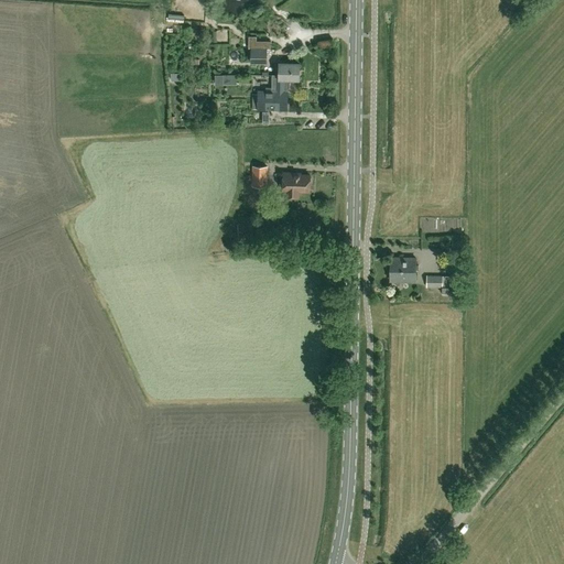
[(252,36),(251,63),(267,63),(268,36),(252,36)]
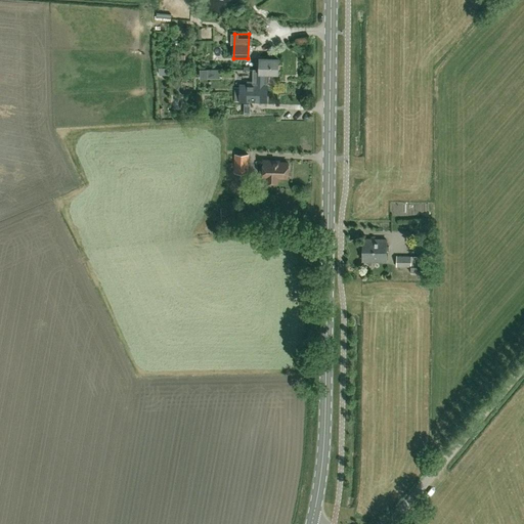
[(260,58),(259,70),(253,70),(253,77),(264,77),(264,73),(278,73),(278,59),(260,58)]
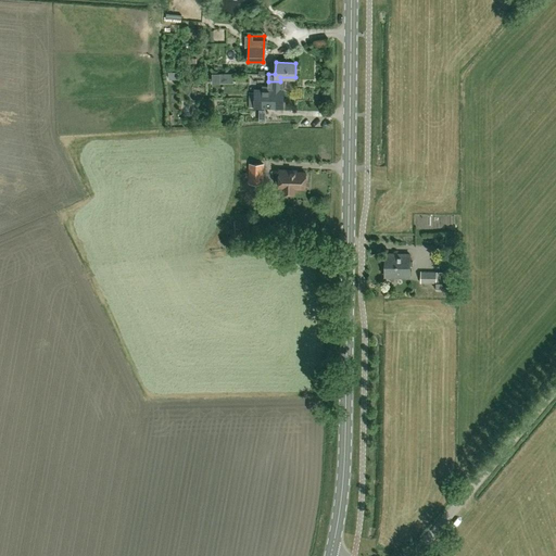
[(280,90),(280,81),(268,81),(268,87),(262,87),(262,90),(254,89),(254,92),(249,92),(249,108),(283,108),(283,90),(280,90)]
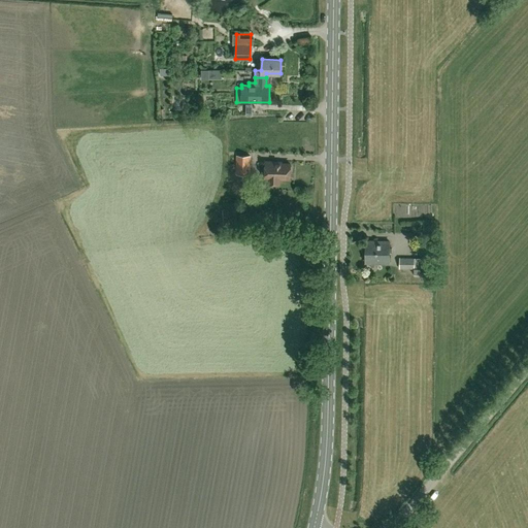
[(229,173),(235,173),(235,174),(251,175),(252,156),(236,155),(235,164),(230,164),(229,173)]
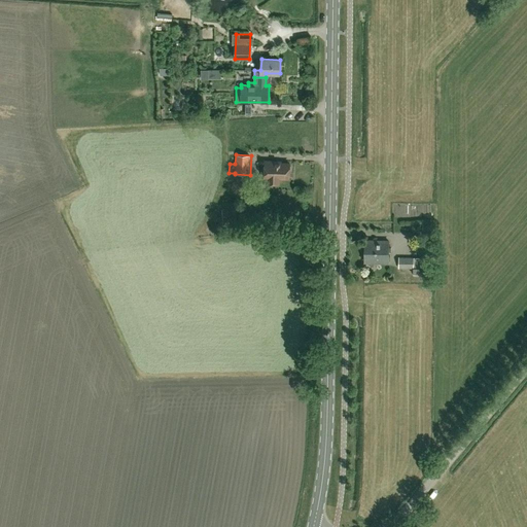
[(275,162),(265,162),(265,178),(269,178),(269,183),(279,183),(279,178),(289,179),(289,173),(291,171),(291,167),(289,166),(289,164),(276,164),(276,163),(275,163),(275,162)]
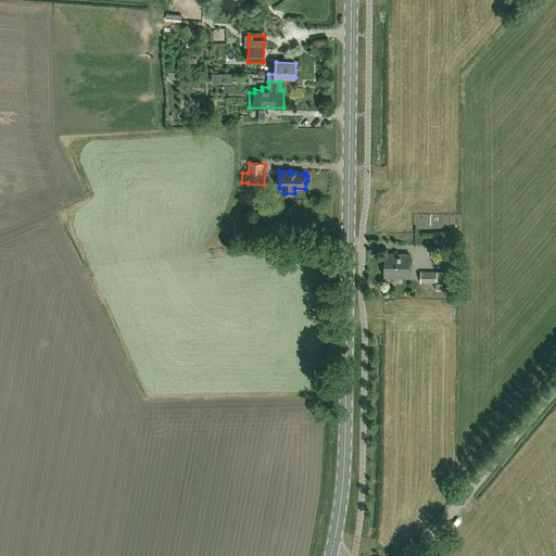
[(252,236),(256,236),(256,235),(263,236),(264,218),(256,218),(256,229),(252,229),(252,236)]
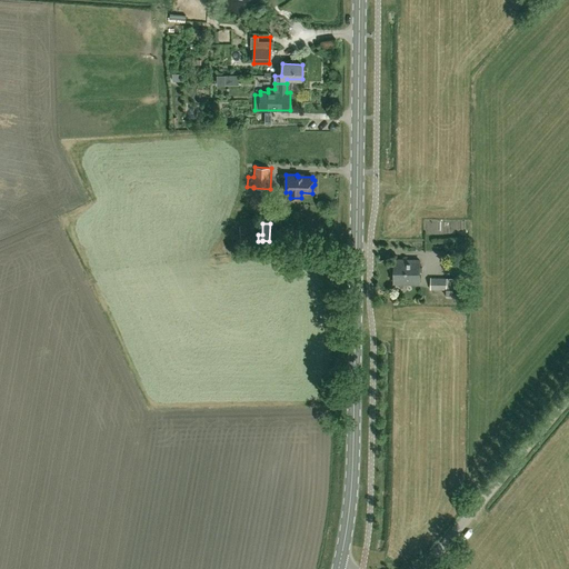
[(240,242),(255,241),(253,225),(240,226),(241,237),(240,237),(240,242)]
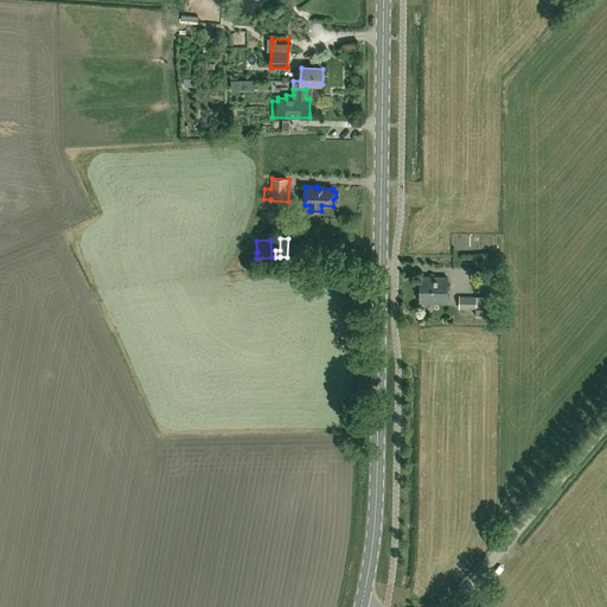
[(486,267),(487,267),(486,275),(493,275),(493,267),(498,268),(498,257),(487,257),(486,267)]
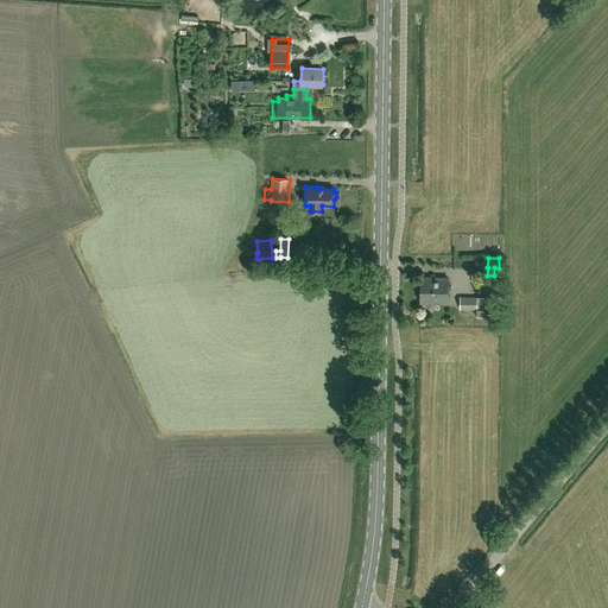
[(422,278),(422,290),(422,303),(449,303),(449,278),(422,278)]
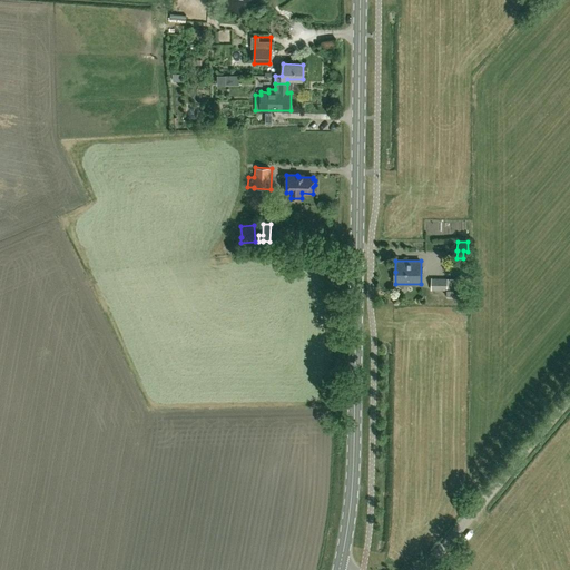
[(465,279),(461,279),(448,278),(432,278),(432,291),(448,291),(446,297),(465,297),(465,279)]
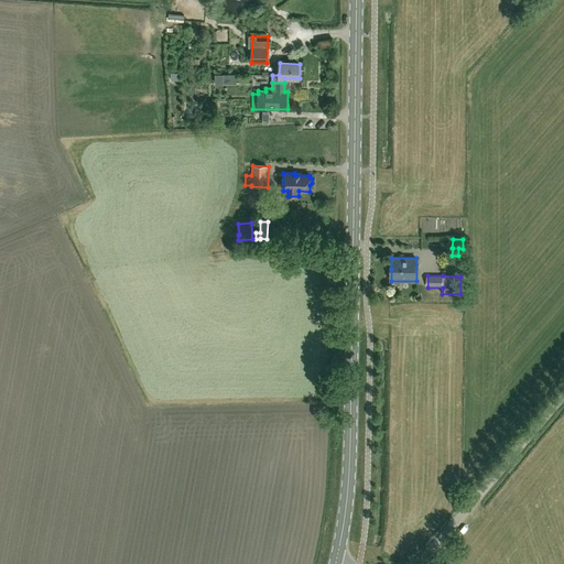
All buildings are outlined.
